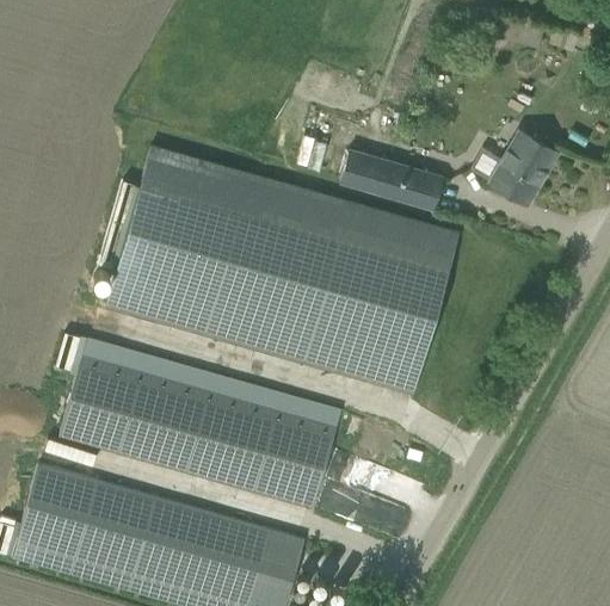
[(518,134),(501,162),(482,152),(469,174),(488,185),(527,206),(556,155),(518,134)]
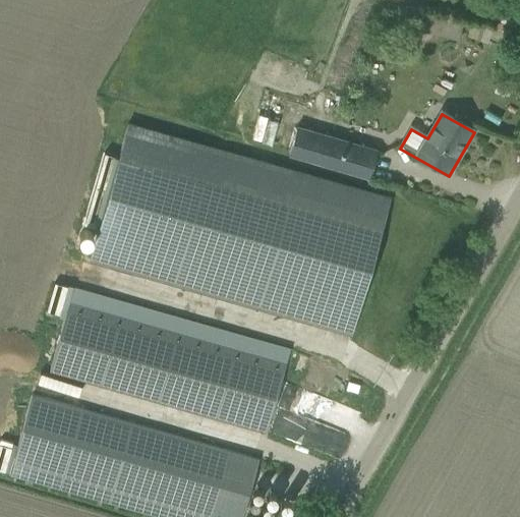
[(271,145),(275,118),(260,116),(255,142),(271,145)]
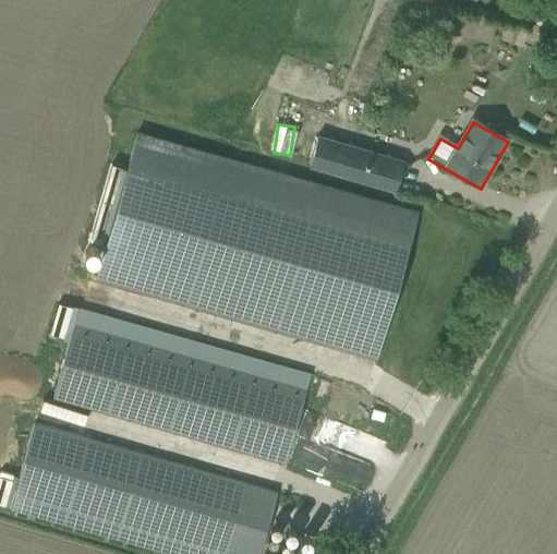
[(88,243),(106,249),(96,282),(377,362),(419,217),(137,137),(126,172),(109,168),(88,243)]
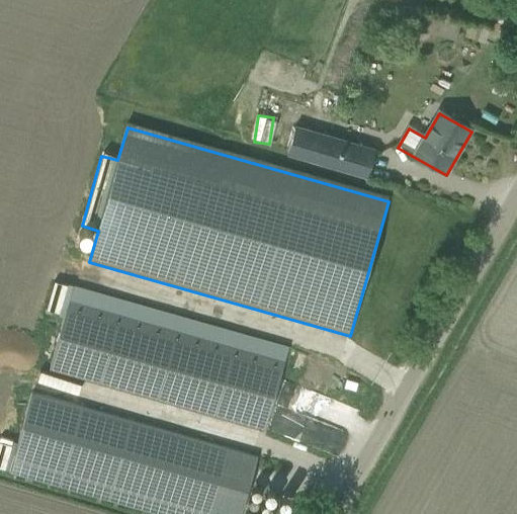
[(287,156),(365,179),(373,153),(295,130),(287,156)]
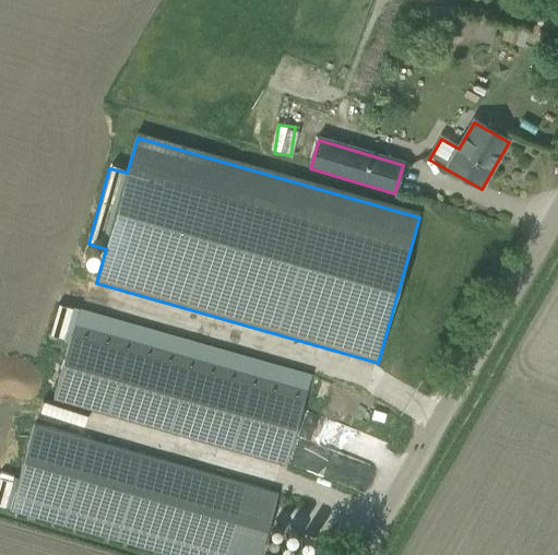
[(74,329),(54,401),(287,468),(307,396),(74,329)]
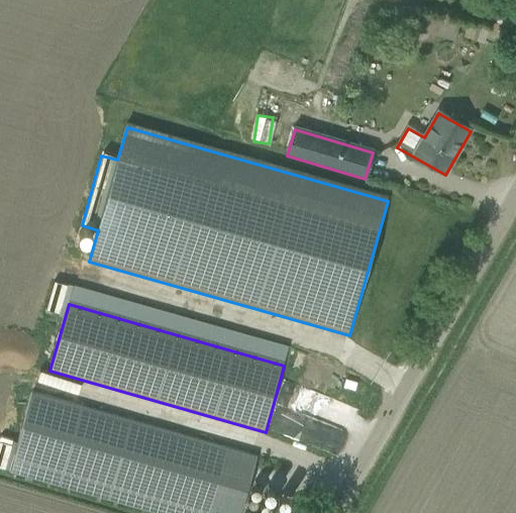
[(241,512),(258,458),(33,395),(18,444),(0,439),(0,471),(10,474),(13,460),(22,463),(196,512),(241,512)]
